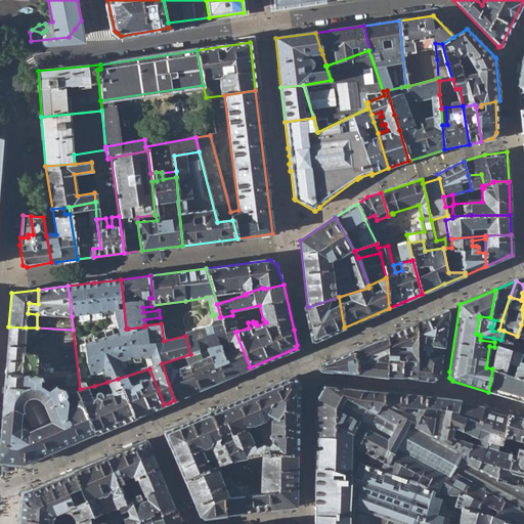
[(314,340),(344,328),(339,297),(308,307),(307,306),(304,307),(311,339),(314,340)]
